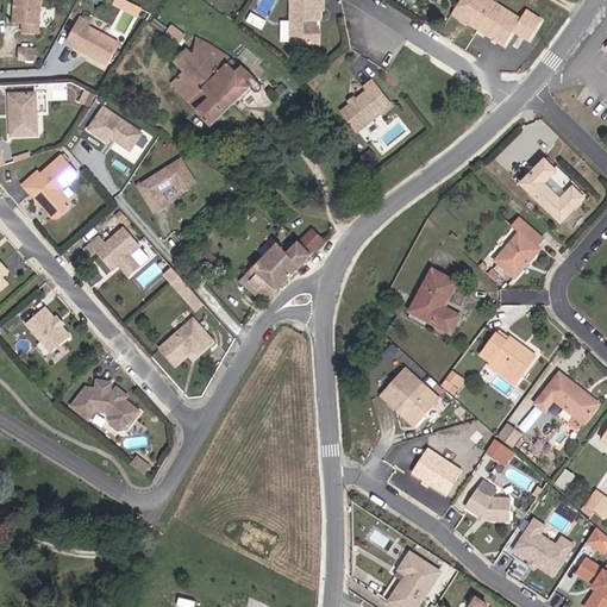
[(19,20),(19,30),(36,30),(35,0),(11,0),(11,20),(19,20)]
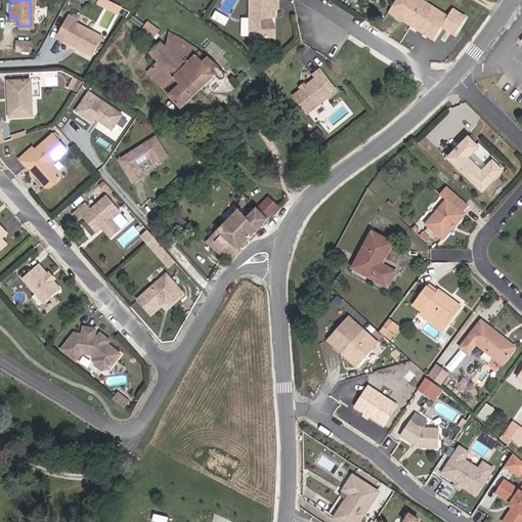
[(390,0),(384,11),(428,38),(437,26),(438,23),(432,19),(435,12),(415,0),(400,0),(390,0)]
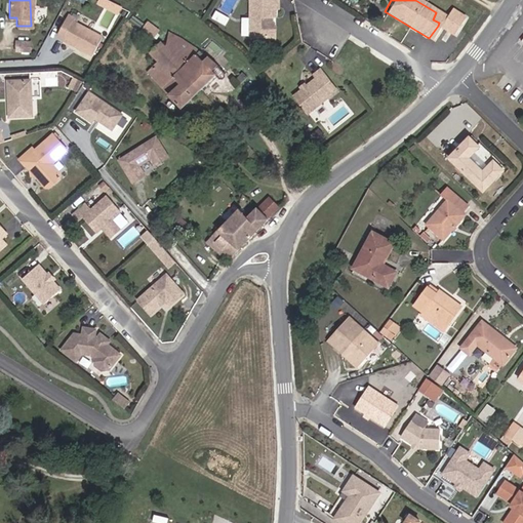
[(271,13),(274,11),(274,4),(247,5),(247,42),(269,41),(268,22),(271,21),(271,13)]
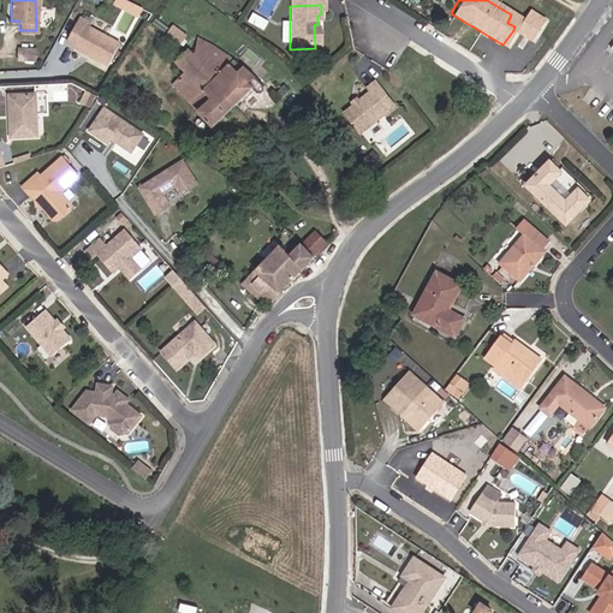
[(519,19),(515,27),(513,30),(528,39),(539,19),(524,11),(519,19)]
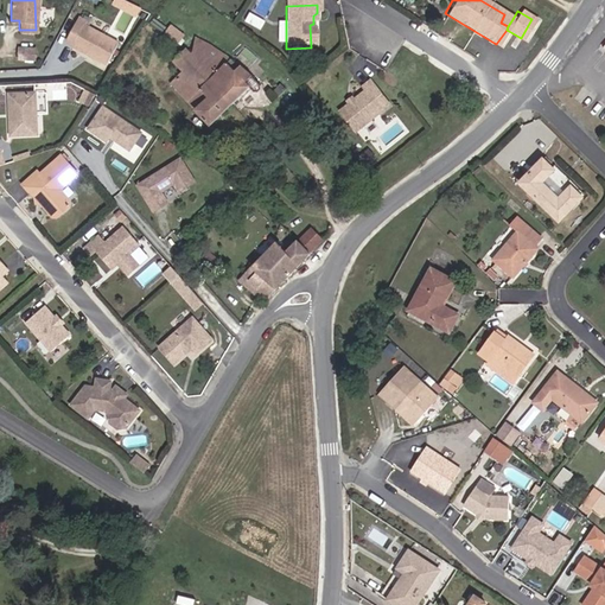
[(501,23),(508,26),(513,19),(504,14),(501,23)]
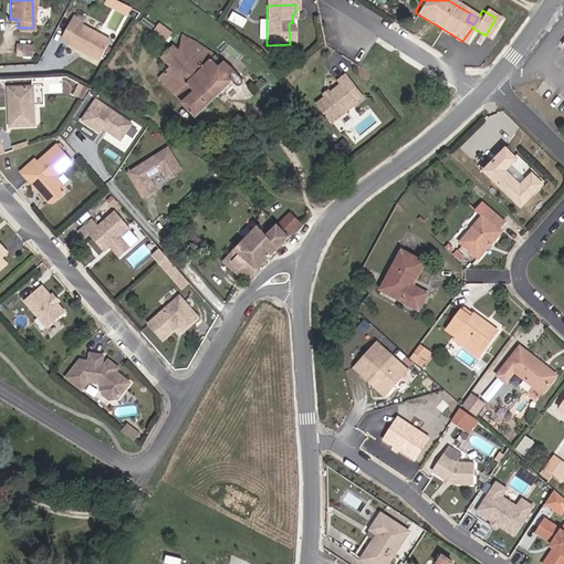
[(63,39),(93,55),(104,35),(74,18),(63,39)]
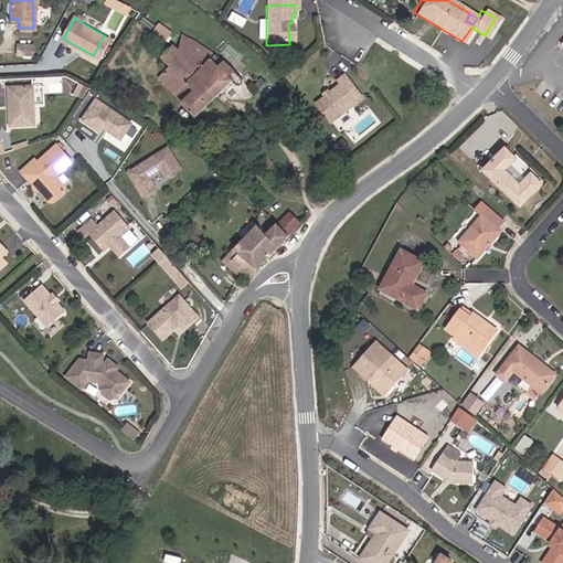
[(19,41),(19,51),(33,52),(34,42),(19,41)]
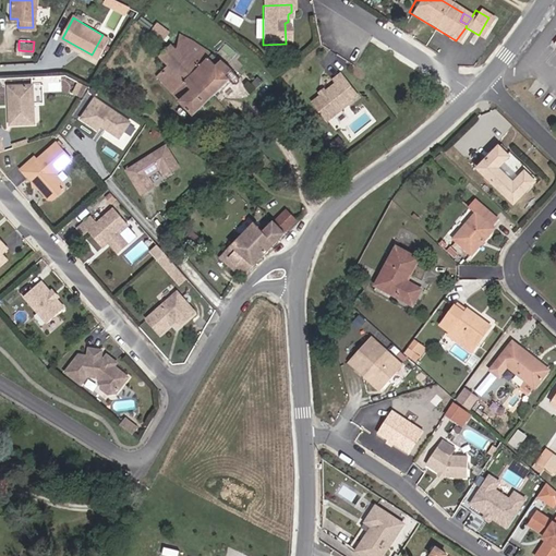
[(178,57),(156,76),(174,97),(172,99),(188,116),(224,84),(229,89),(236,88),(237,86),(233,80),(225,70),(213,61),(182,40),(178,49),(176,51),(178,57)]
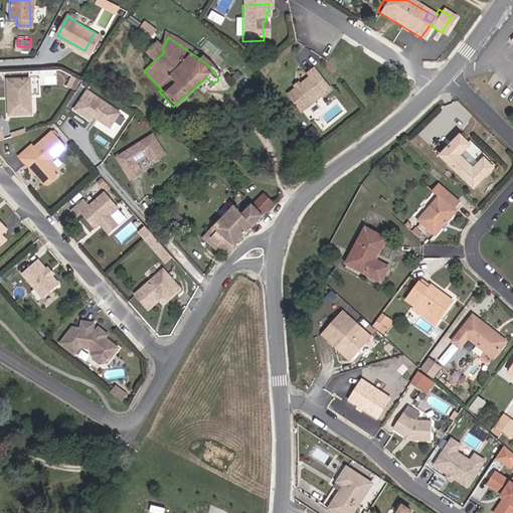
[(308,80),(299,87),(294,91),(287,96),(299,112),(327,92),(312,71),(306,76),(308,80)]
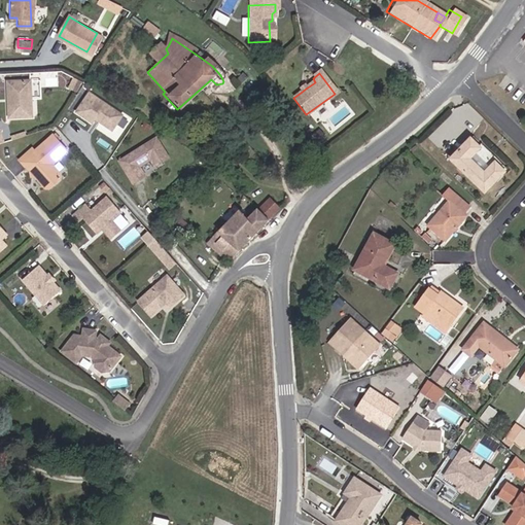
[(25,89),(4,91),(6,125),(27,123),(25,89)]
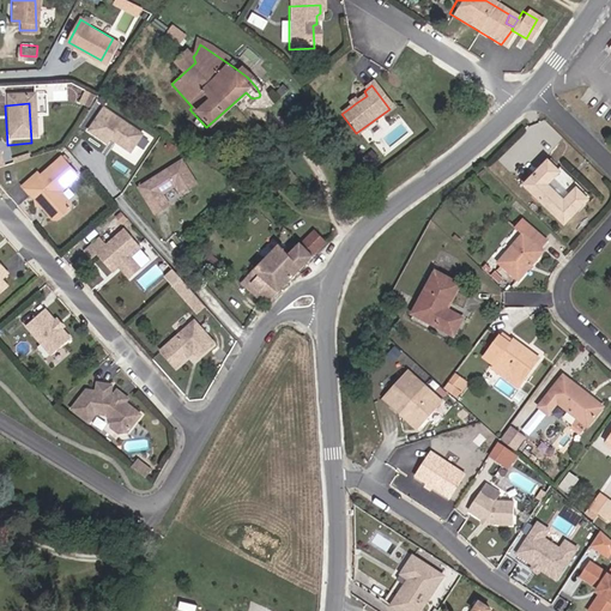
[(106,108),(90,131),(108,143),(112,138),(116,141),(132,152),(144,134),(106,108)]
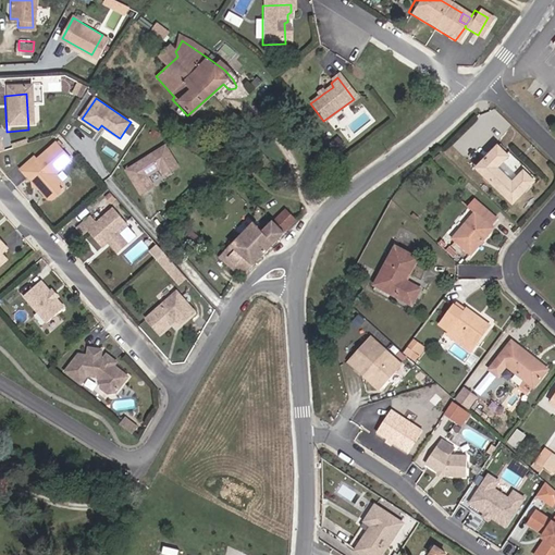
[(165,145),(125,169),(140,194),(148,188),(143,179),(147,175),(159,169),(163,176),(179,168),(165,145)]
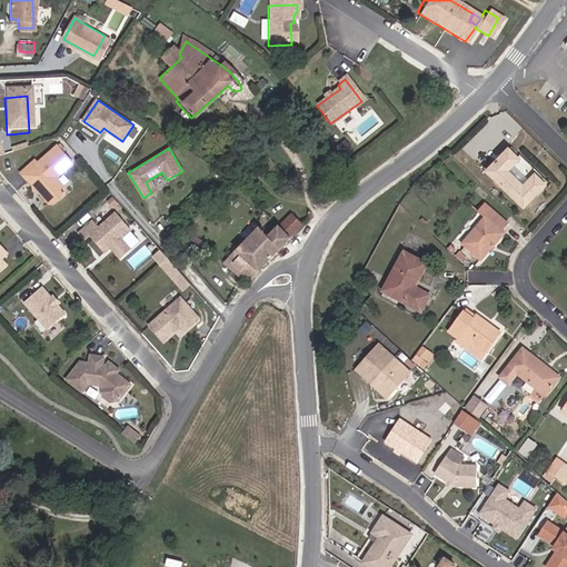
[(523,159),(514,150),(493,171),(527,207),(548,186),(539,177),(529,188),(511,170),(523,159)]
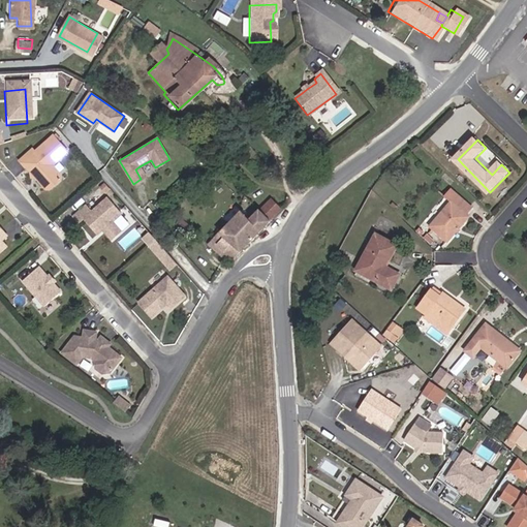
[(19,167),(47,195),(57,186),(57,182),(51,174),(52,168),(63,157),(50,143),(32,158),(30,157),(19,167)]
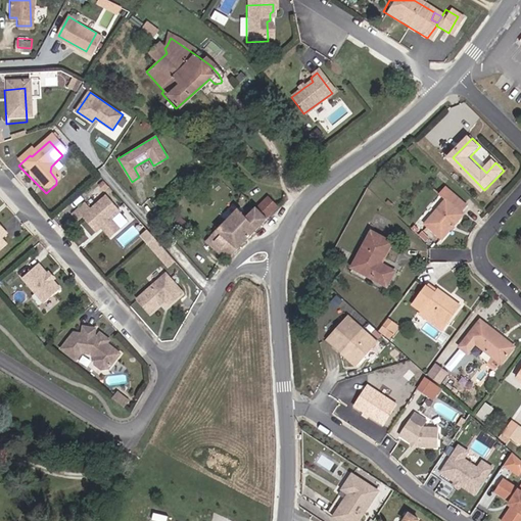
[(144,175),(138,164),(134,168),(139,177),(144,175)]
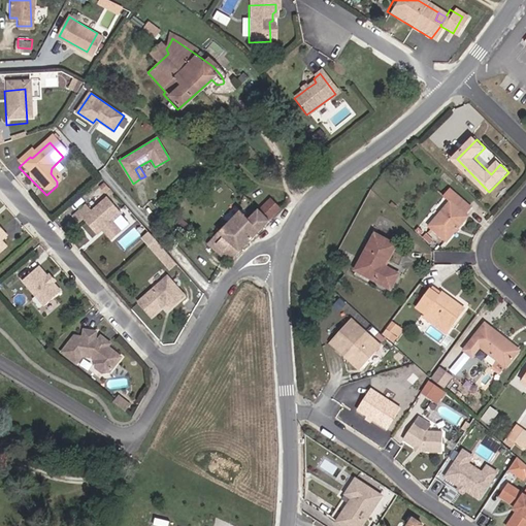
[(454,204),(432,227),(450,242),(471,219),(468,216),(474,208),(455,190),(447,198),(454,204)]
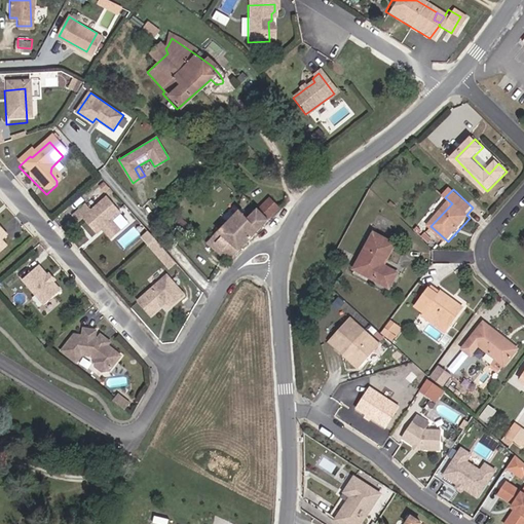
[(266,201),(254,214),(262,222),(275,211),(266,201)]
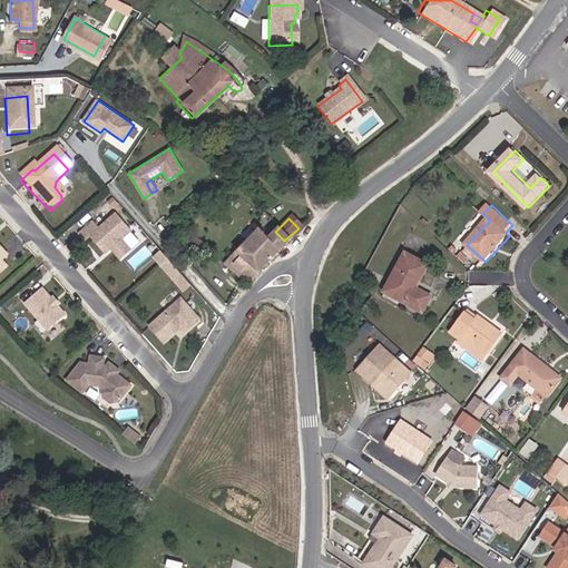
[(100,257),(106,252),(116,263),(127,253),(117,242),(125,235),(111,221),(96,233),(90,227),(76,240),(80,246),(86,242),(100,257)]
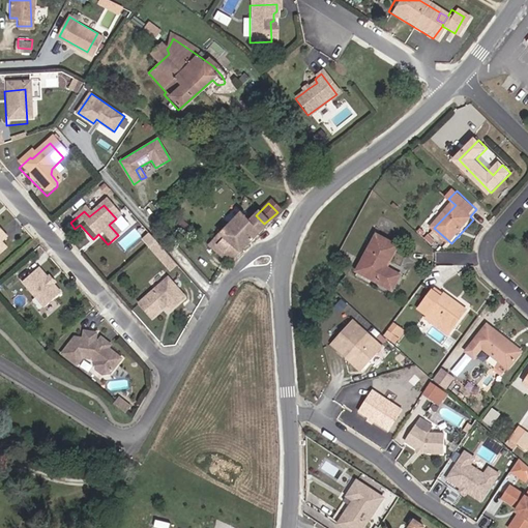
[(264,224),(256,215),(253,212),(245,222),(245,223),(235,213),(233,216),(214,236),(224,245),(222,247),(218,252),(229,261),(233,255),(264,224)]
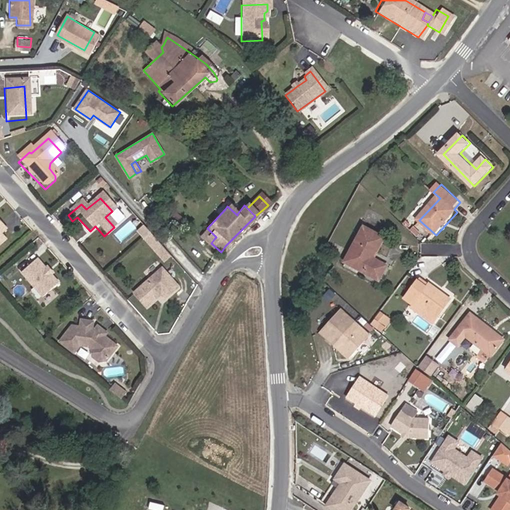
[(113,230),(119,238),(134,225),(127,217),(113,230)]
